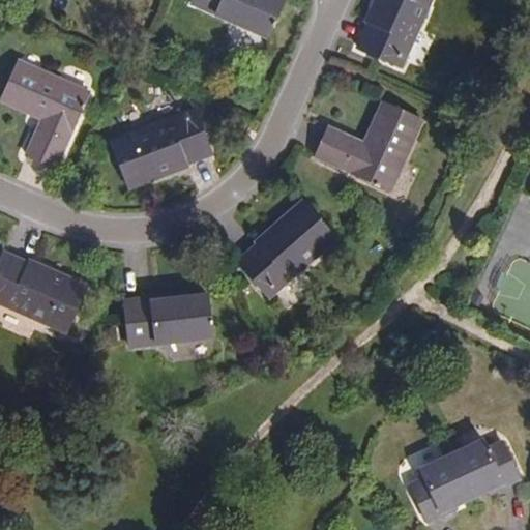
[(193,0),(192,4),(268,37),(285,0),(193,0)]
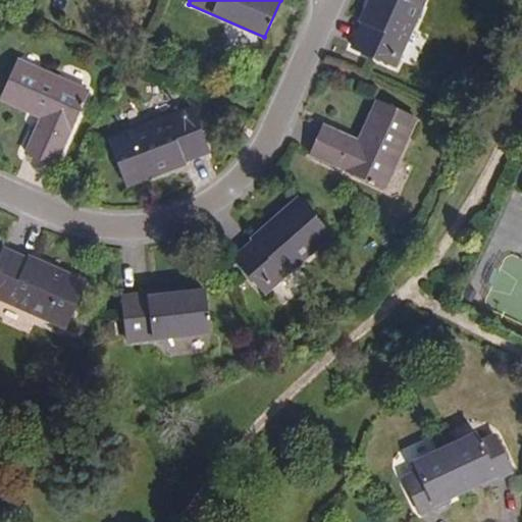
[(424,0),(373,0),(354,46),(396,65),(424,0)]
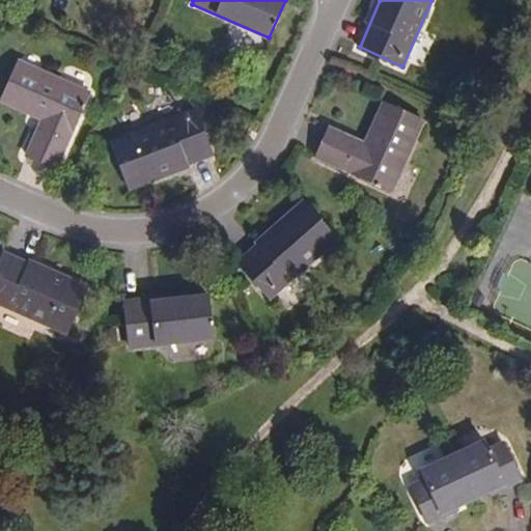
[(28,156),(56,168),(89,93),(19,62),(2,100),(44,118),(28,156)]
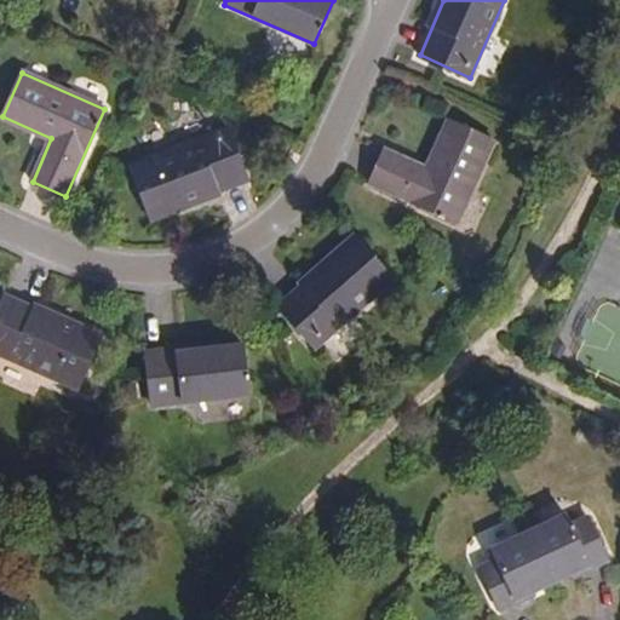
[(371,183),(458,223),(494,141),(449,120),(426,170),(385,150),(371,183)]
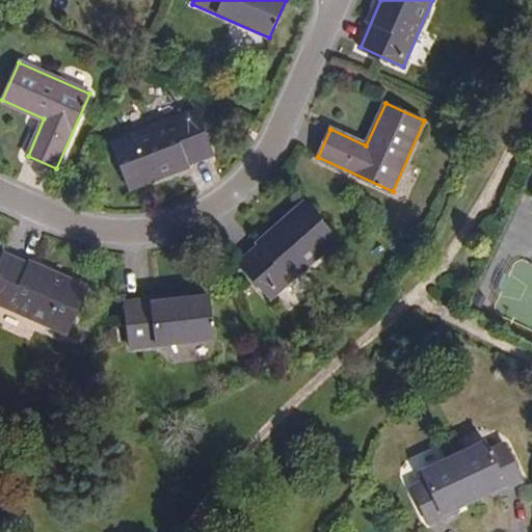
[(130,187),(214,155),(196,110),(113,142),(130,187)]
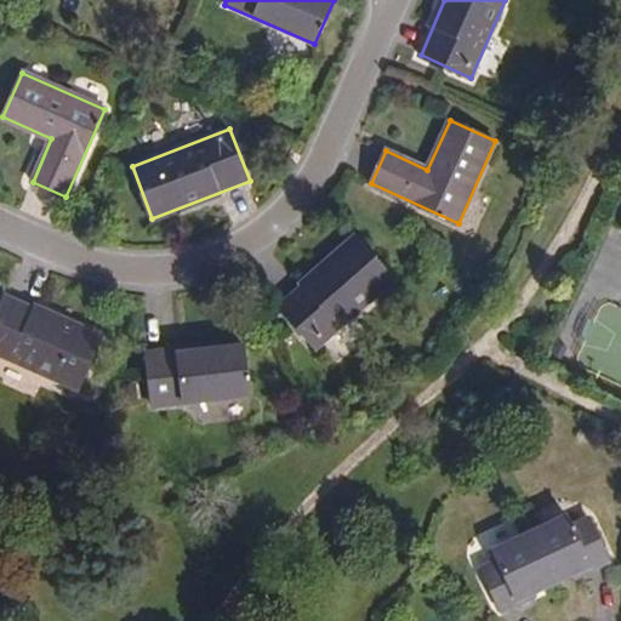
[(280,307),(317,348),(394,280),(358,239),(280,307)]
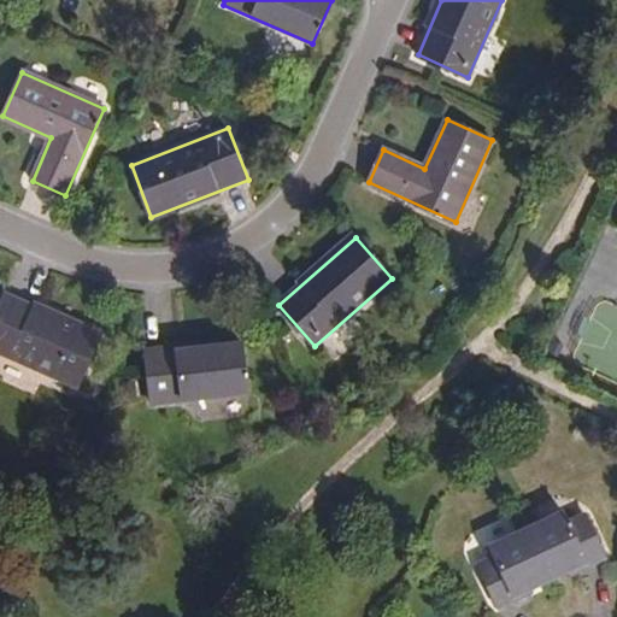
[(100,338),(5,295),(0,306),(0,353),(78,388),(100,338)]
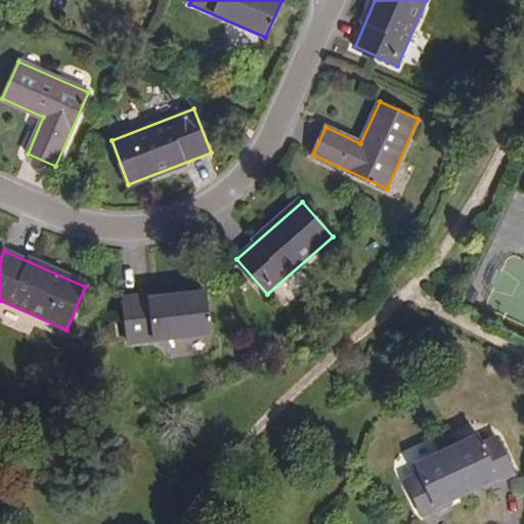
[(124,301),(187,294),(186,289),(124,296),(124,301)]
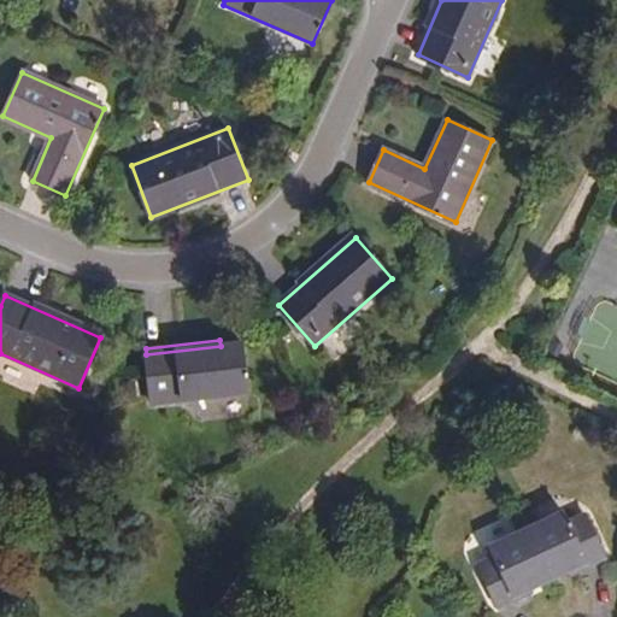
[(242,344),(221,346),(146,354),(152,403),(248,393),(242,344)]
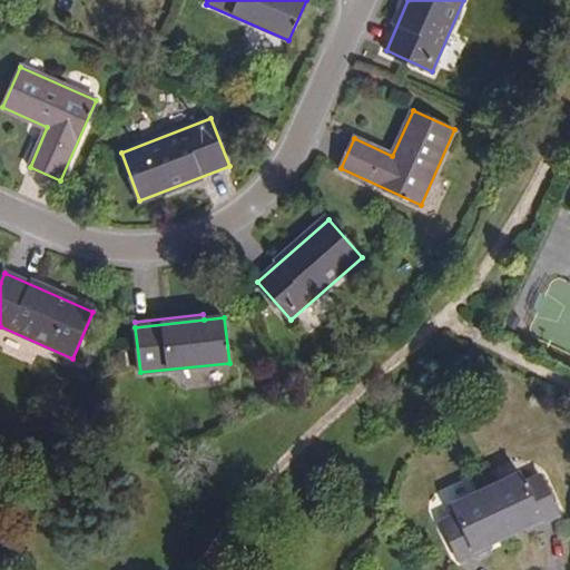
[(519,473),(487,489),(508,534),(540,519),(541,522),(558,514),(540,475),(523,483),(519,473)]
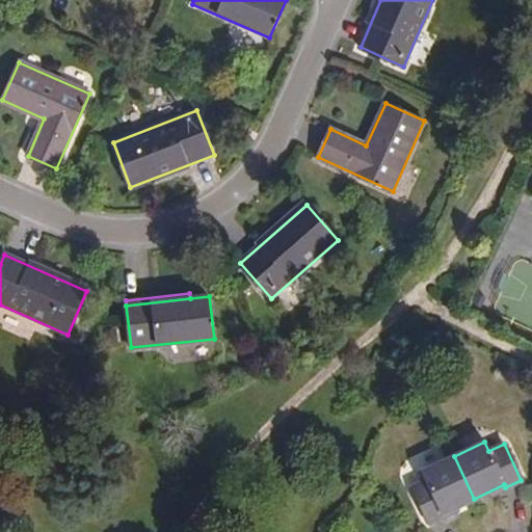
[(474,499),(454,456),(421,472),(425,482),(411,488),(428,524),(443,516),(442,514),(474,499)]
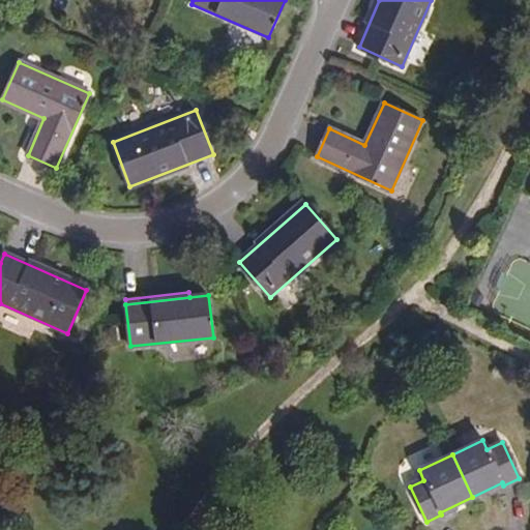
All buildings are outlined.
